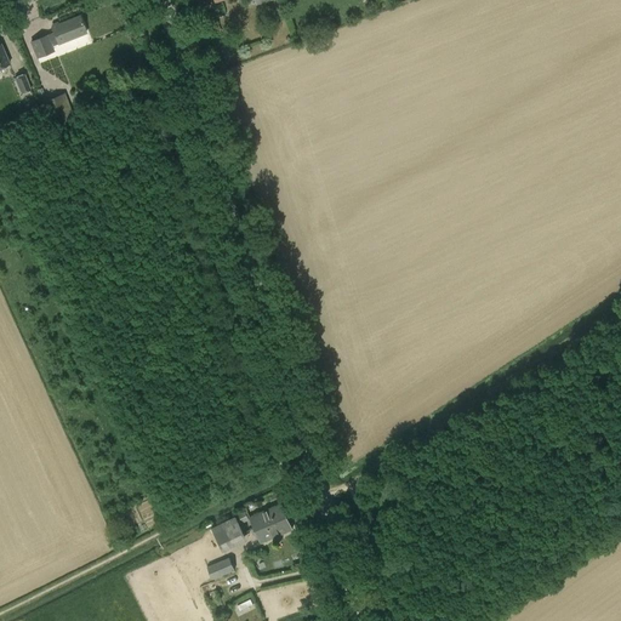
[(50,45),(57,41),(58,45),(86,33),(79,16),(51,27),(53,33),(30,41),(38,57),(53,51),(50,45)]
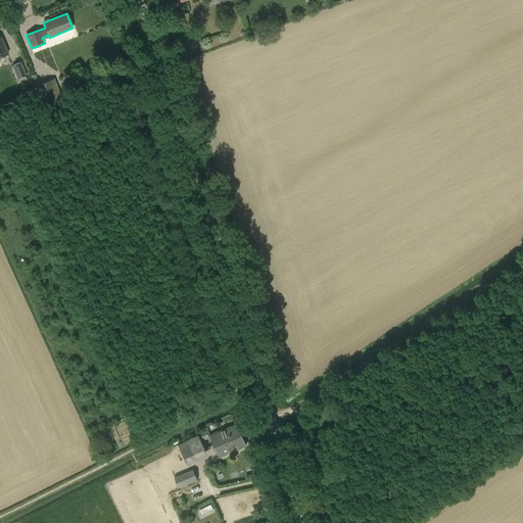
[(182,15),(175,17),(179,30),(185,28),(182,15)]
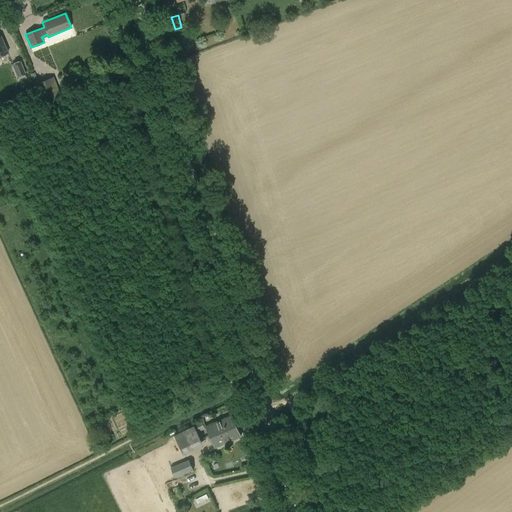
[(17,77),(26,74),(20,60),(12,63),(17,77)]
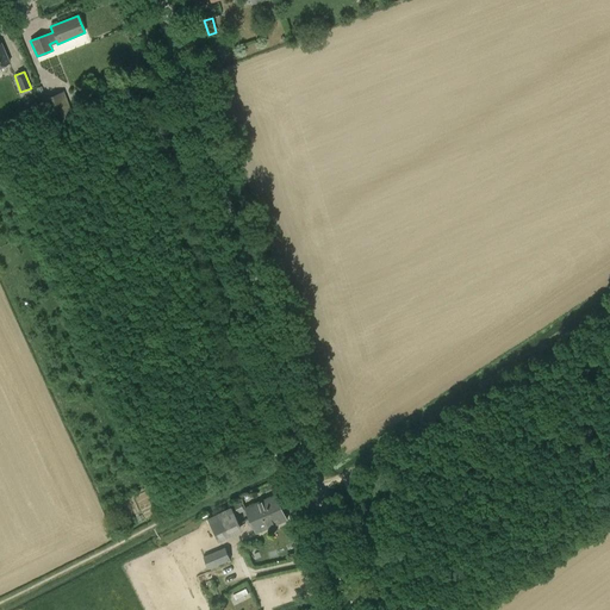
[(44,98),(48,109),(55,126),(75,118),(64,89),(44,98)]
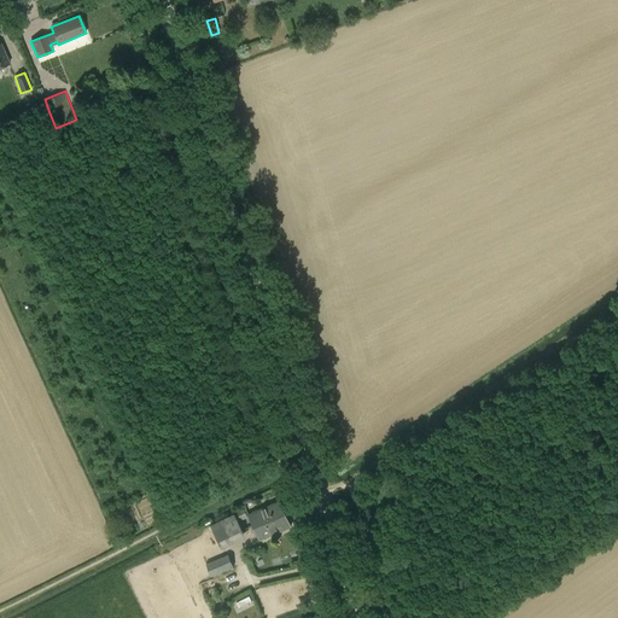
[(254,528),(285,513),(280,501),(249,514),(254,528)]
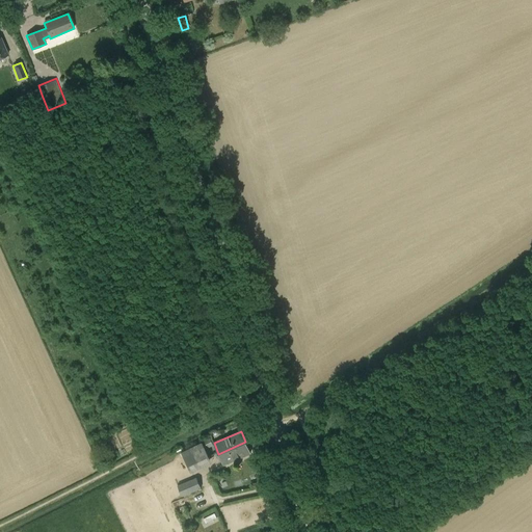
[(211,463),(208,457),(205,450),(213,447),(209,439),(181,451),(190,473),(211,463)]
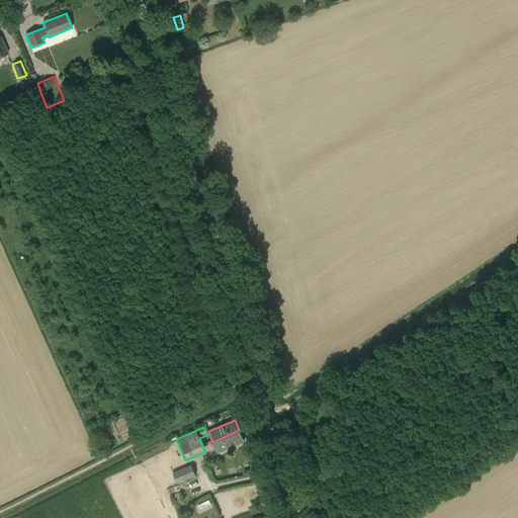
[(244,441),(239,430),(212,442),(218,452),(244,441)]
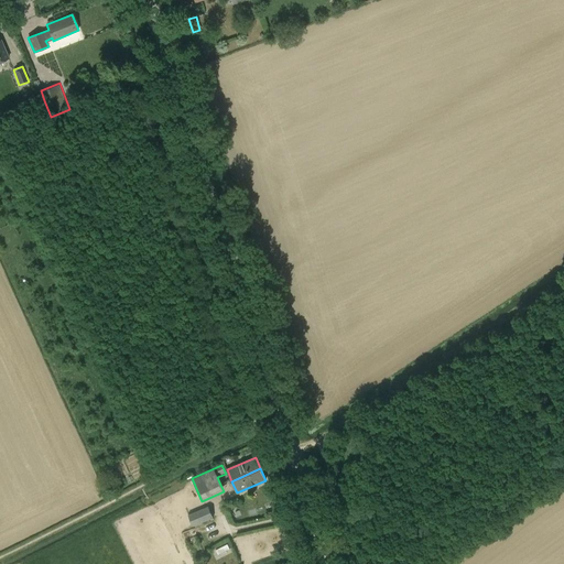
[(213,518),(208,507),(188,516),(193,527),(213,518)]
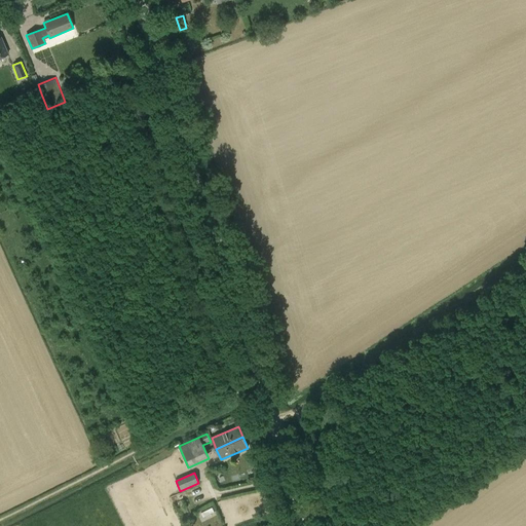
[(212,508),(201,513),(203,517),(214,512),(212,508)]
